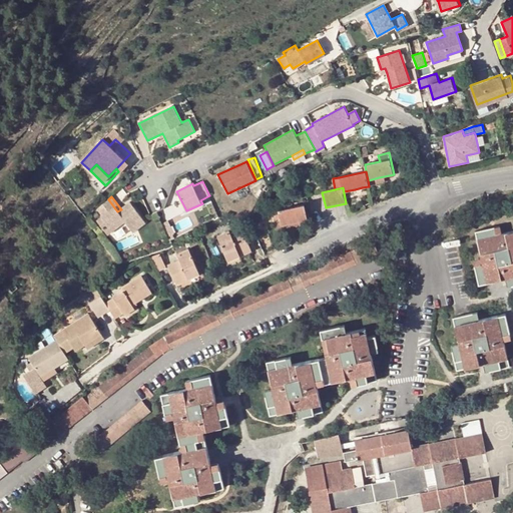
[(117,211),(108,199),(97,209),(102,216),(97,220),(107,234),(124,221),(133,232),(146,222),(130,202),(121,209),(117,211)]
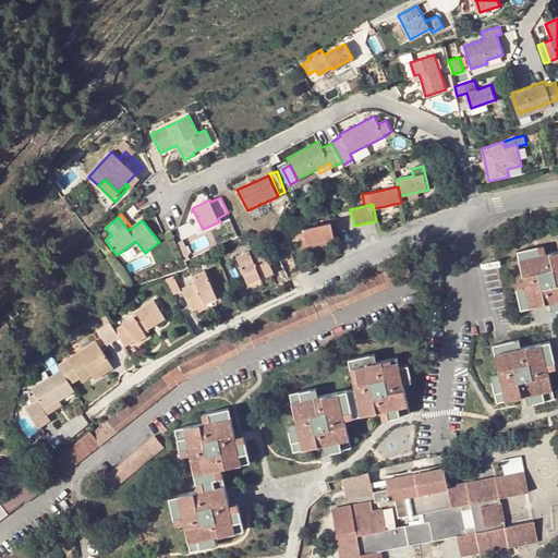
[(331,222),(303,228),(306,245),(327,241),(335,239),(331,222)]
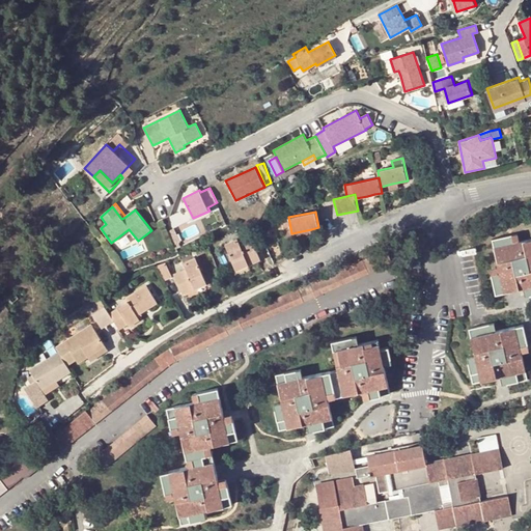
[(291,233),(288,217),(283,219),(286,239),(292,238),(291,233)]
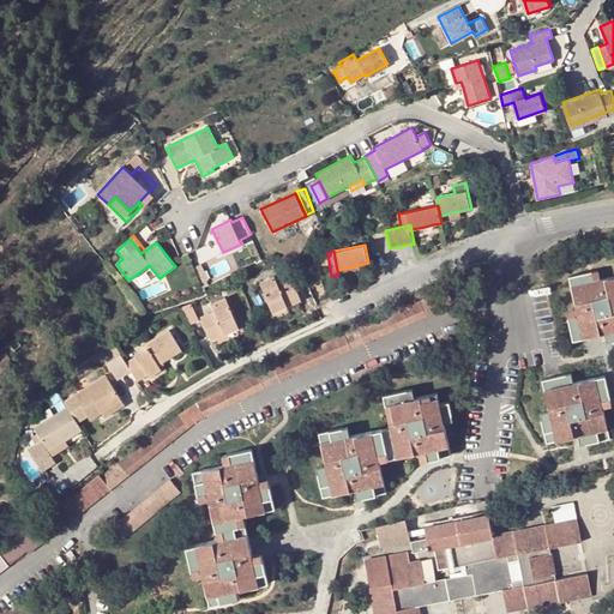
[(613,276),(601,280),(594,281),(593,272),(569,277),(576,308),(578,315),(569,317),(573,339),(605,333),(612,332),(613,341),(613,276)]
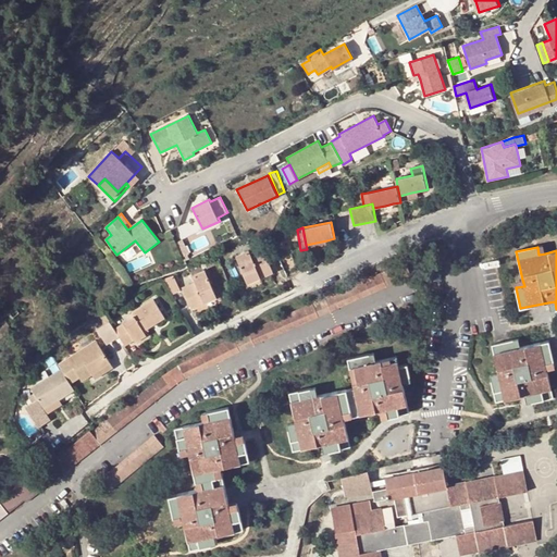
[(251,257),(249,250),(235,257),(248,284),(273,272),(264,251),(251,257)]
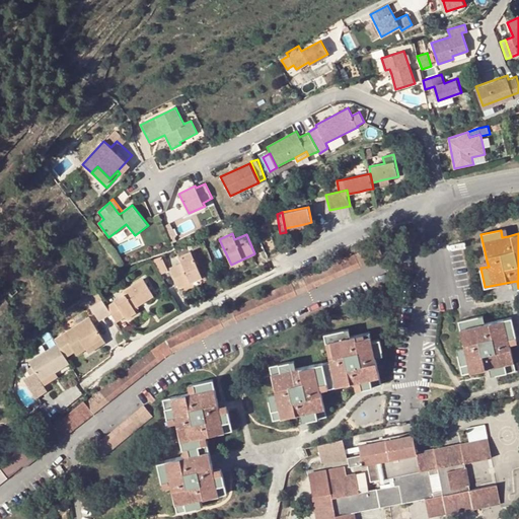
[(203,278),(191,251),(178,257),(181,264),(169,269),(178,288),(203,278)]
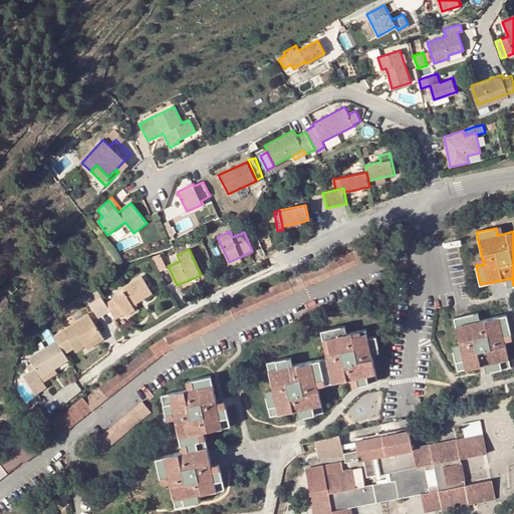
[(167,268),(161,254),(150,258),(159,272),(167,268)]
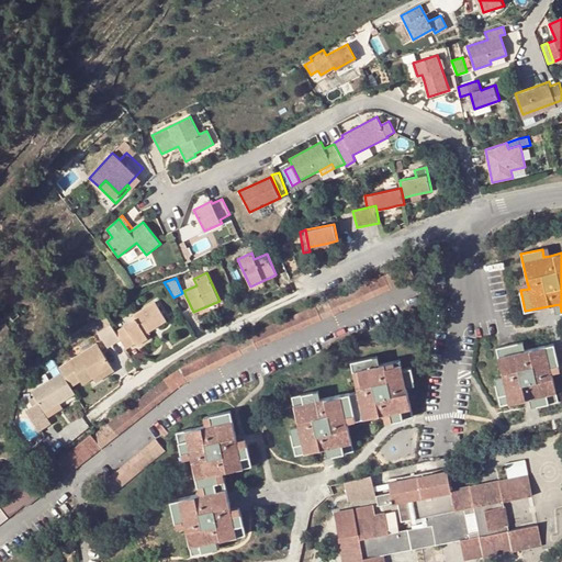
[(167,321),(155,302),(133,316),(135,319),(114,333),(120,340),(125,349),(135,344),(136,345),(147,338),(145,334),(167,321)]
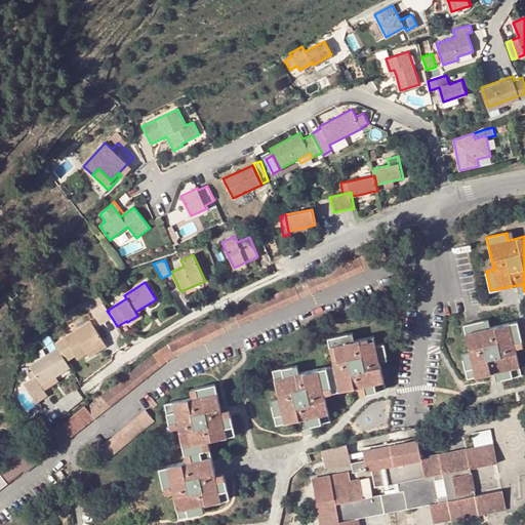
[(18,294),(13,289),(7,294),(11,300),(18,294)]
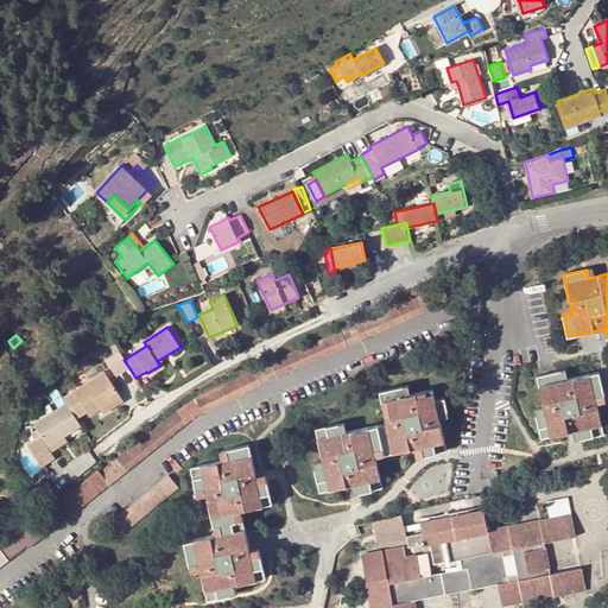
[(0,367),(12,359),(1,346),(0,347),(0,367)]
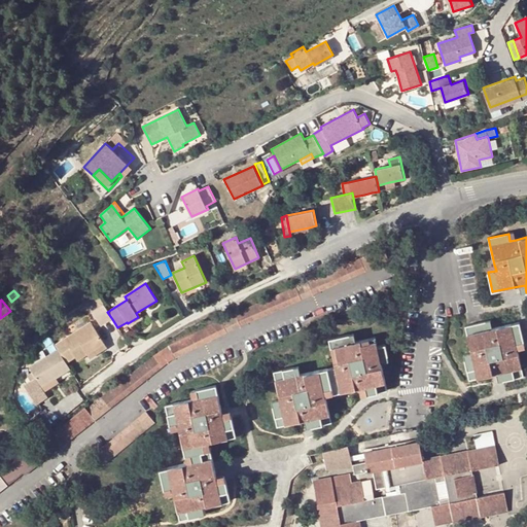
[(107,312),(103,305),(92,312),(101,326),(112,319),(107,312)]
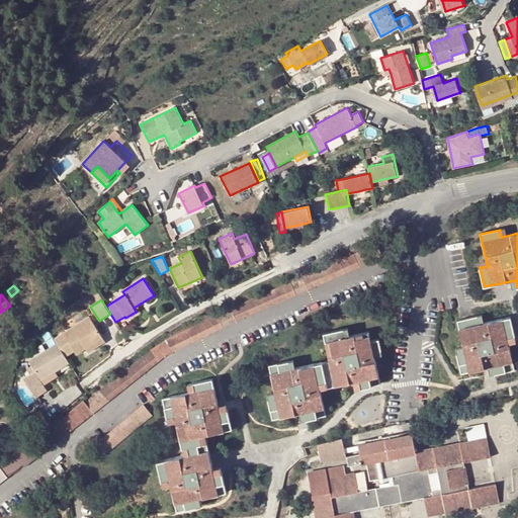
[(237,321),(231,308),(218,315),(166,340),(159,345),(156,347),(152,350),(85,402),(94,413),(160,361),(163,358),(166,355),(172,352),(224,327),(237,321)]
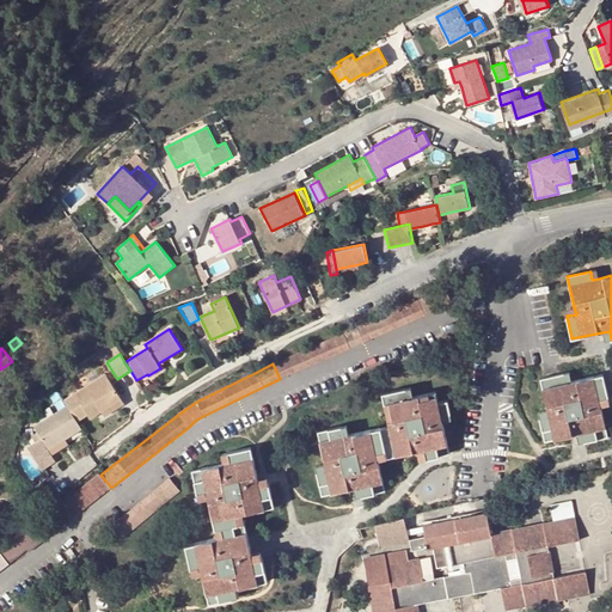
[(121,398),(105,374),(65,402),(67,407),(77,421),(87,414),(90,418),(101,411),(121,398)]
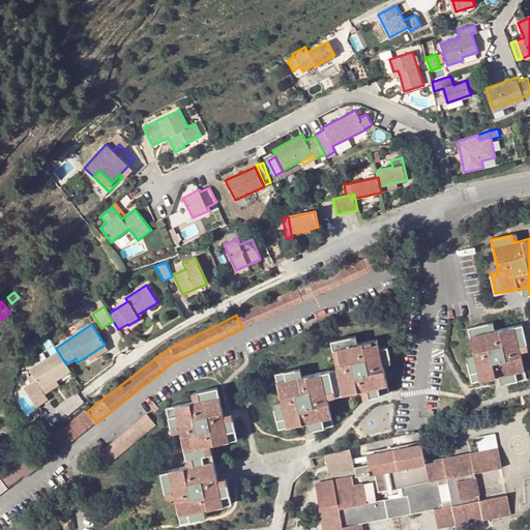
[(527,345),(523,324),(496,330),(490,331),(489,324),(468,328),(474,355),(475,360),(468,362),(472,382),(499,376),(505,375),(506,383),(526,379),(521,352),(519,346),(527,345)]
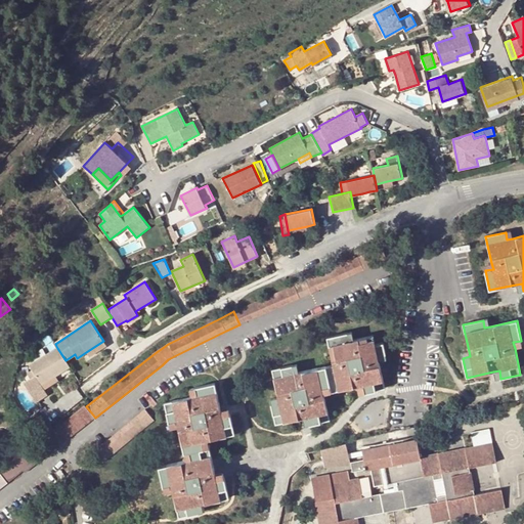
[(376,345),(374,336),(354,340),(349,342),(347,334),(328,338),(334,365),(335,370),(328,373),(331,386),(332,392),(363,385),(364,392),(385,388),(379,361),(378,356),(386,354),(383,343),(376,345)]
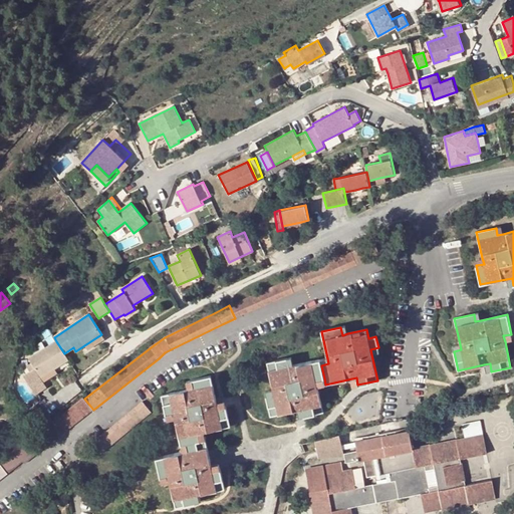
[(104,338),(101,334),(84,345),(87,349),(104,338)]
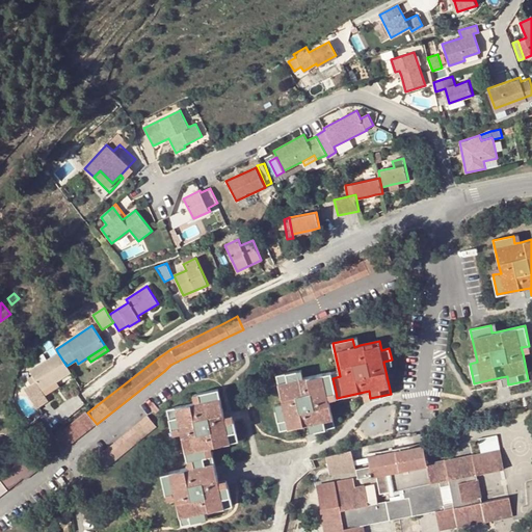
[(67,366),(58,353),(29,371),(32,376),(28,379),(31,386),(25,390),(36,407),(48,400),(45,395),(42,391),(57,381),(71,372),(67,366)]
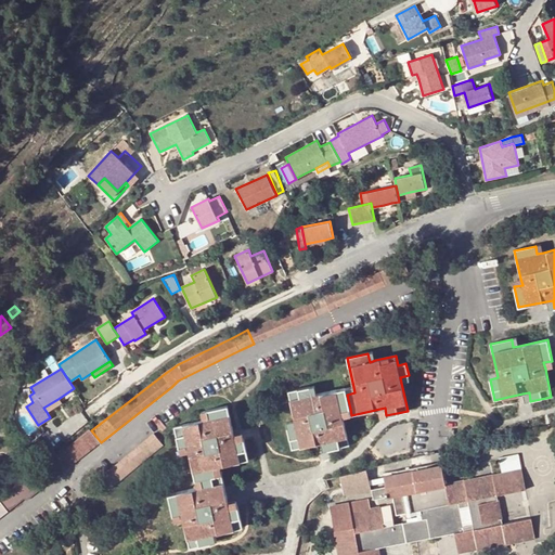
[(317,395),(311,396),(309,387),(288,392),(296,426),(287,428),(293,449),(321,443),(326,441),(328,450),(339,447),(338,439),(348,437),(343,416),(341,410),(350,409),(347,395),(345,388),(317,395)]
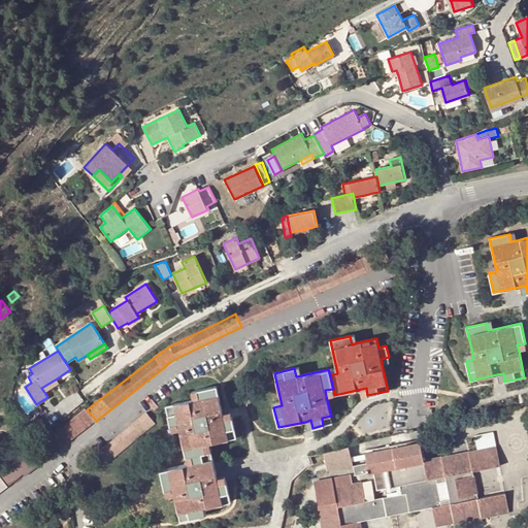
[(59,383),(57,378),(41,388),(44,392),(59,383)]
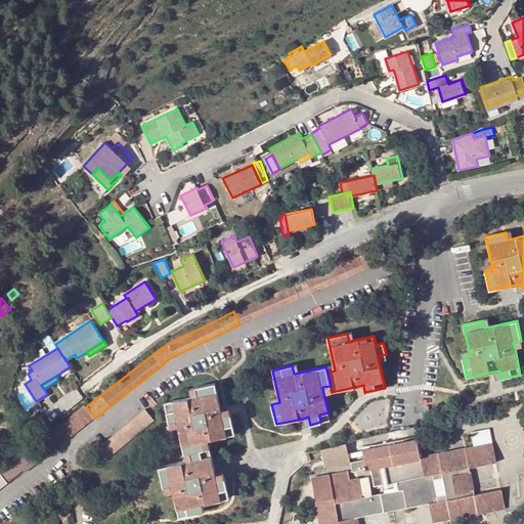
[(184,453),(205,448),(202,441),(208,440),(234,434),(230,413),(222,416),(221,410),(215,384),(195,388),(197,396),(191,397),(165,403),(169,423),(177,422),(184,453)]
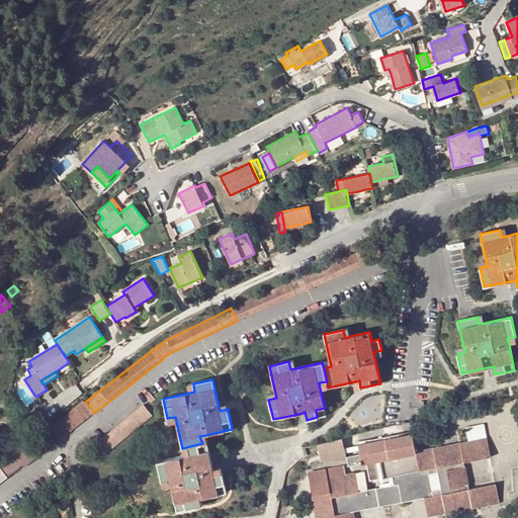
[(85,402),(84,401),(42,434),(52,446),(94,413),(85,402)]
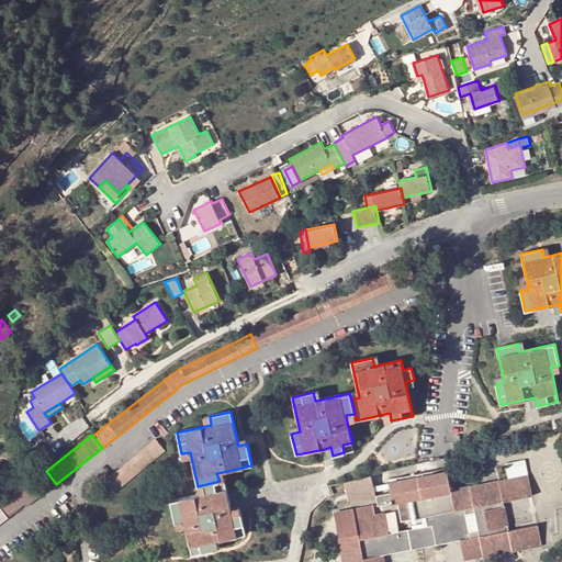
[(166,450),(156,438),(101,484),(111,495),(166,450)]
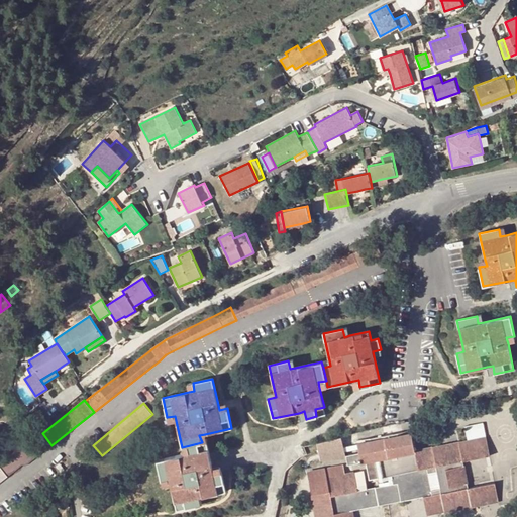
[(45,449),(34,435),(0,461),(0,466),(8,476),(23,463),(25,466),(45,449)]
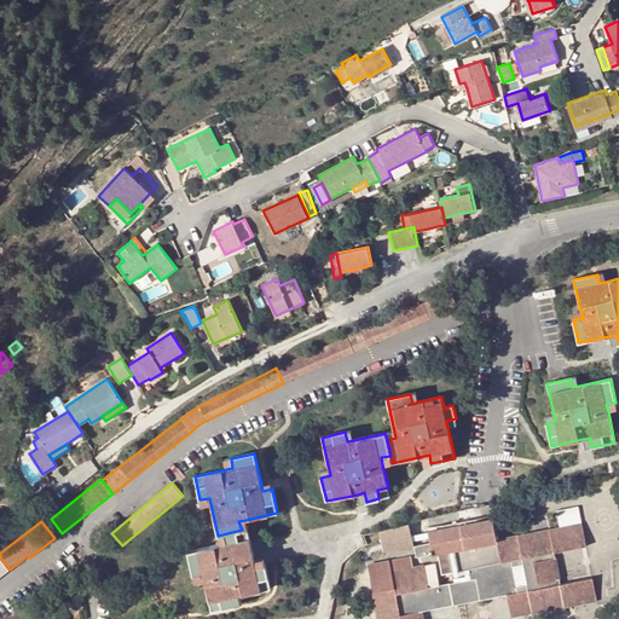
[(255,560),(248,528),(242,530),(218,536),(220,544),(187,551),(194,574),(202,572),(204,579),(212,611),(233,606),(232,596),(271,586),(265,565),(256,567),(255,560)]
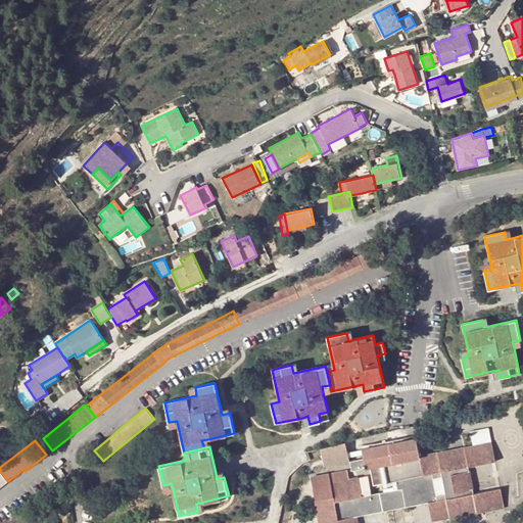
[(372,494),(368,476),(359,477),(362,496),(372,494)]
